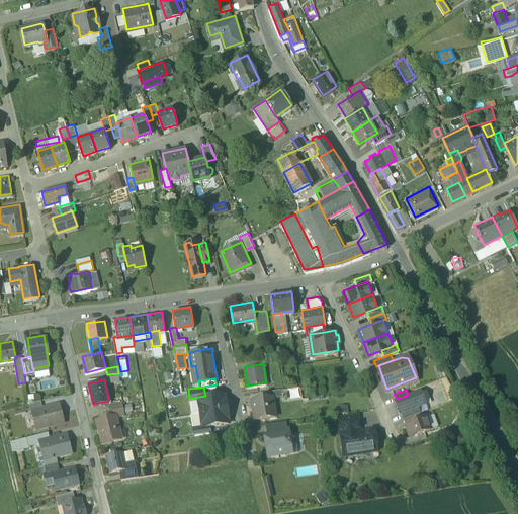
[(397,399),(396,400),(400,412),(418,405),(425,403),(420,390),(408,395),(397,399)]
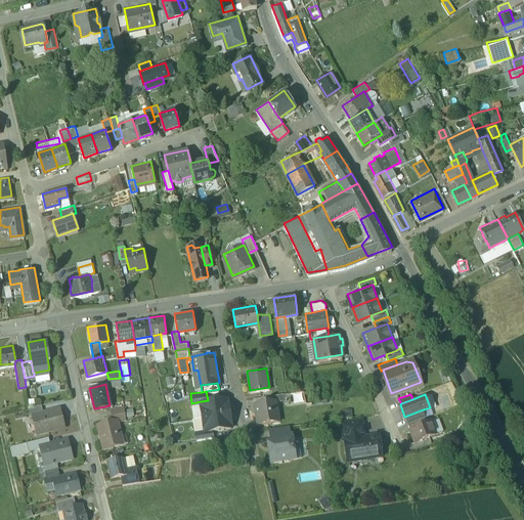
[(208,400),(201,401),(203,416),(229,412),(227,397),(208,400)]
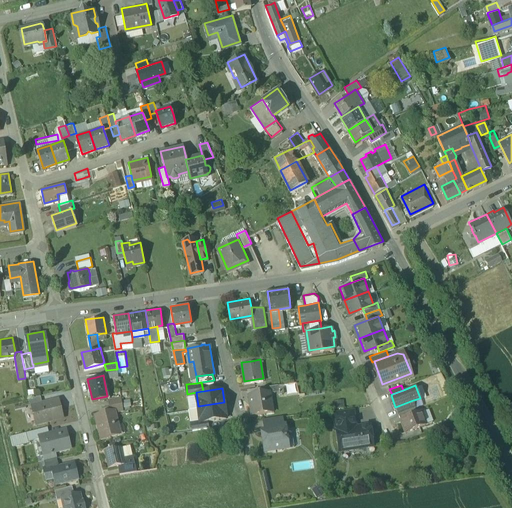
[(258,391),(249,393),(252,412),(266,410),(265,402),(271,401),(270,390),(269,390),(258,391)]
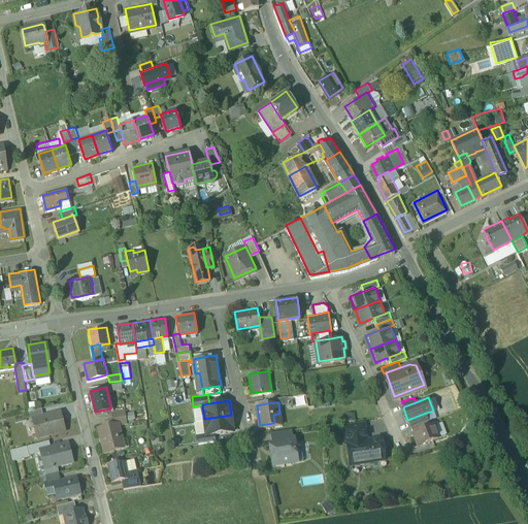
[(42,406),(29,410),(31,417),(32,417),(43,414),(42,406)]
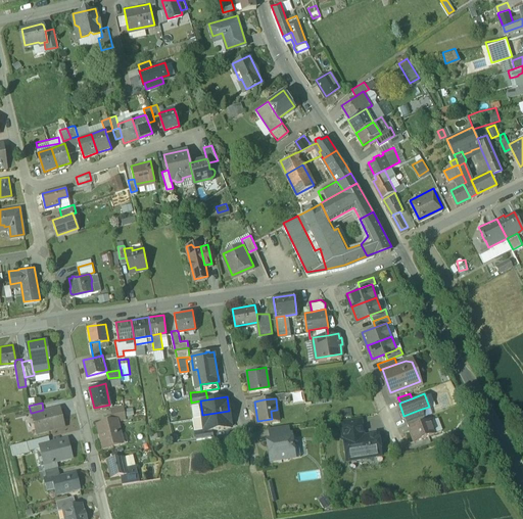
[(124,404),(111,407),(112,413),(125,410),(124,404)]
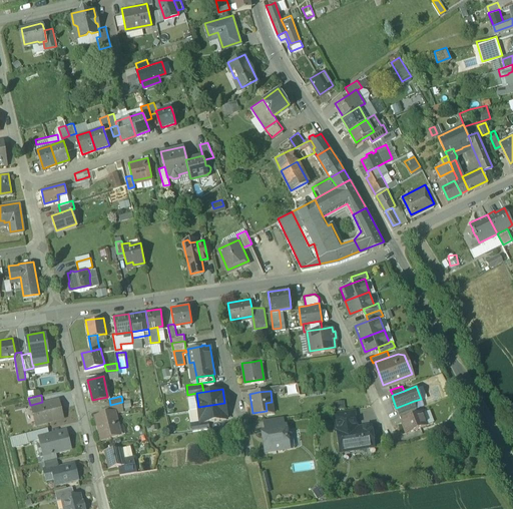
[(42,402),(31,405),(35,422),(63,416),(59,398),(42,402)]
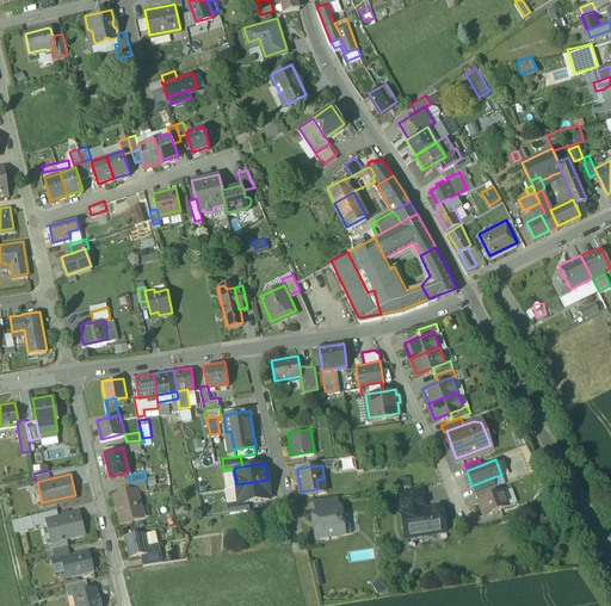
[(493,477),(473,486),(475,492),(495,484),(493,477)]
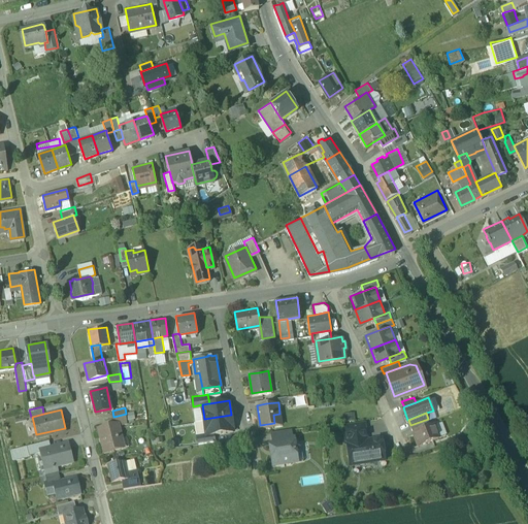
[(126,414),(113,417),(116,423),(118,422),(119,423),(127,421),(126,414)]
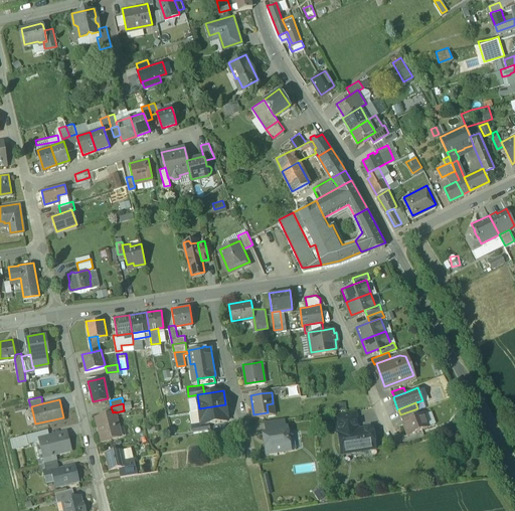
[(225,404),(199,408),(201,421),(201,422),(208,420),(227,418),(225,404)]
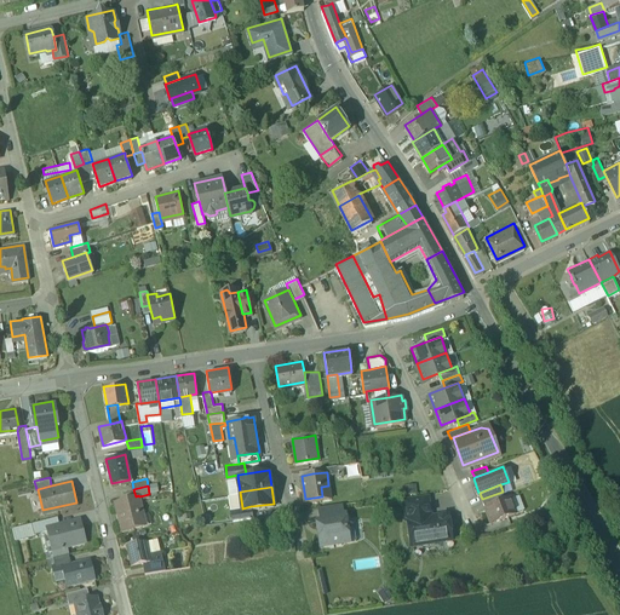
[(503,492),(482,499),(484,506),(505,498),(503,492)]
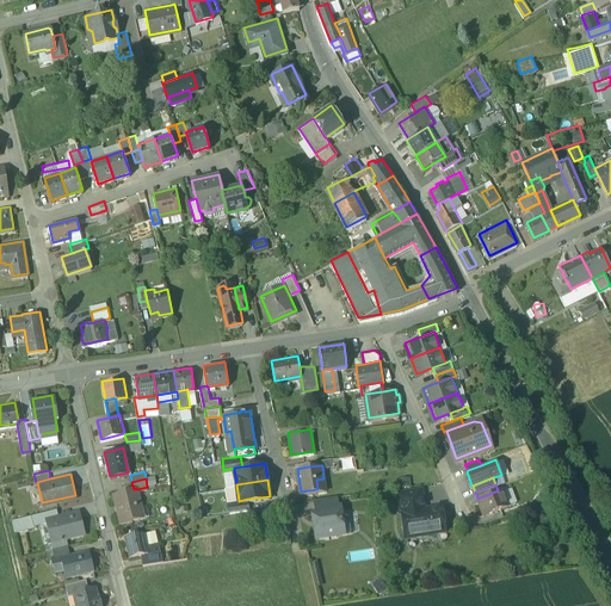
[(511,487),(503,490),(508,504),(516,500),(511,487)]
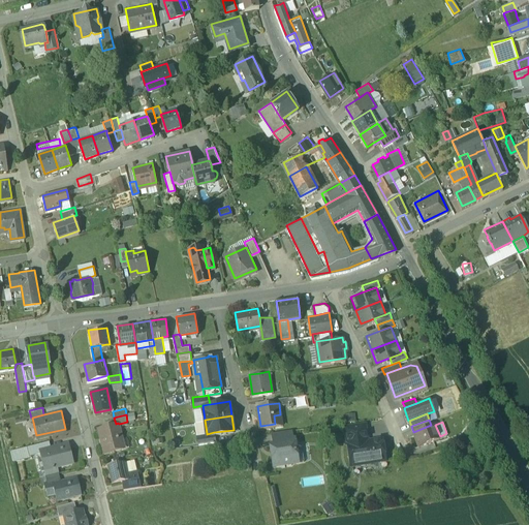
[(116,424),(99,428),(104,450),(124,445),(119,424),(118,423),(116,424)]
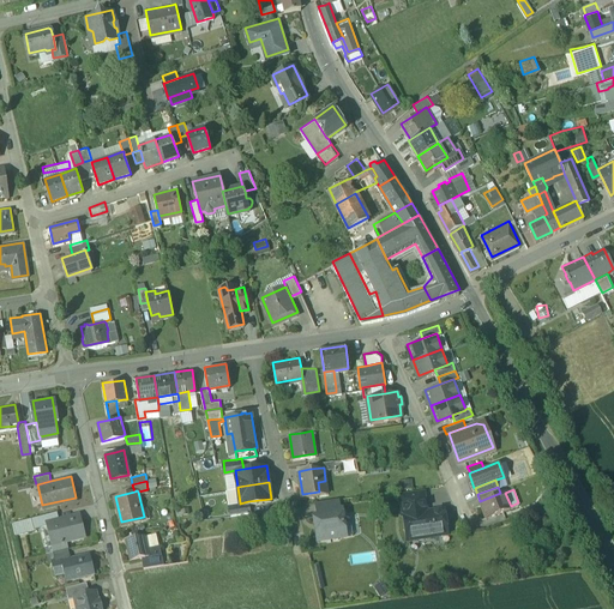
[(422,490),(402,494),(403,508),(425,505),(422,490)]
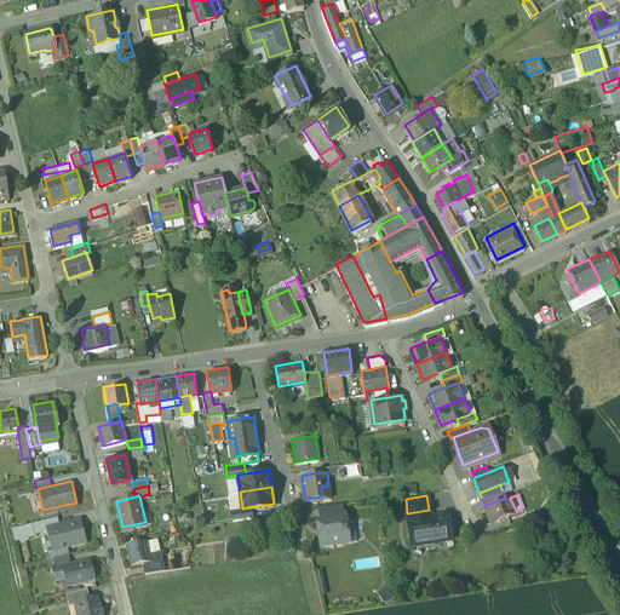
[(505,498),(484,506),(491,521),(516,511),(510,496),(505,498)]
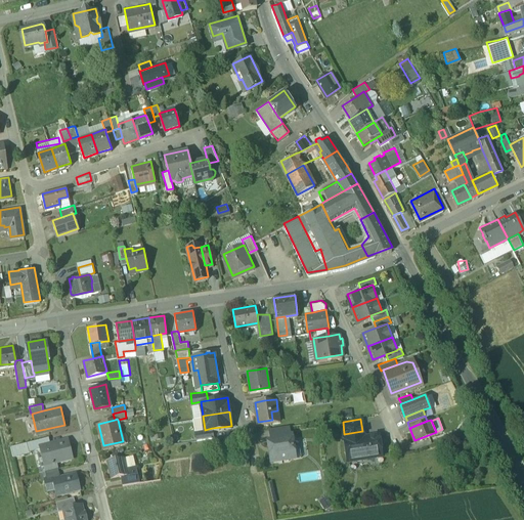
[(288,424),(270,427),(271,439),(281,438),(281,435),(290,434),(288,424)]
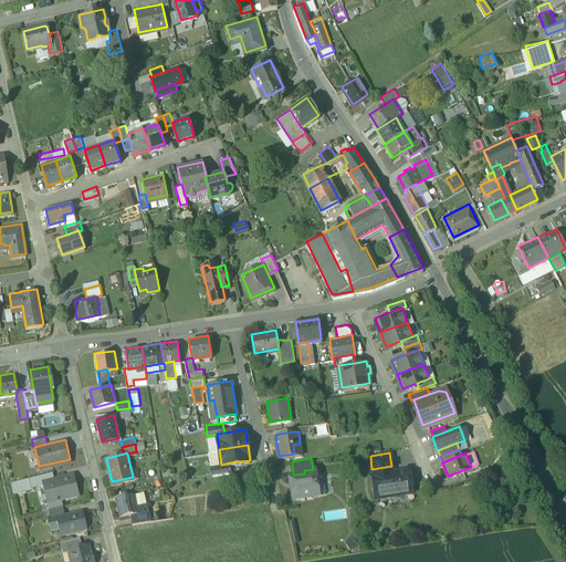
[(221,464),(211,465),(212,474),(230,470),(229,462),(221,465),(221,464)]
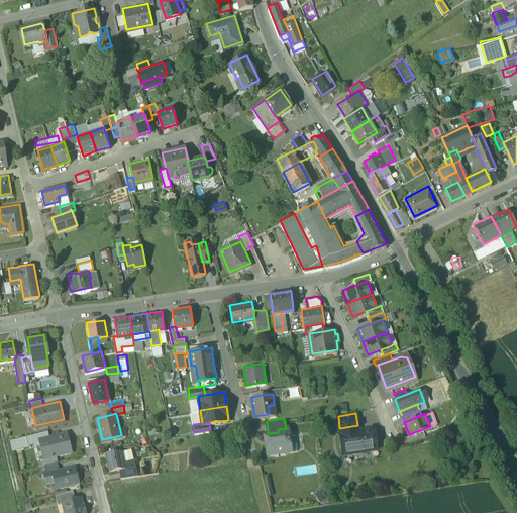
[(357,425),(339,428),(340,432),(339,432),(342,452),(376,447),(373,427),(362,429),(360,431),(356,428),(357,426),(357,425)]
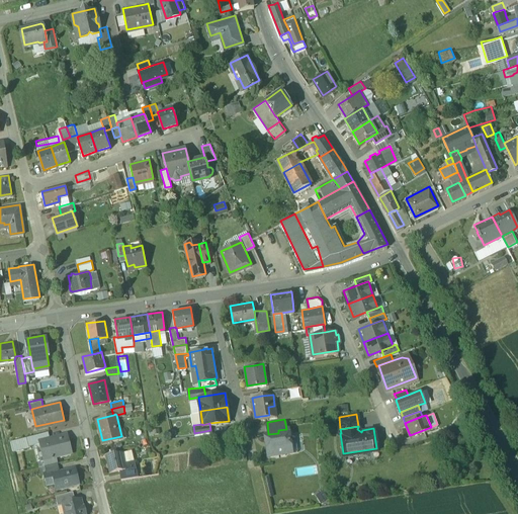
[(286,429),(278,430),(278,433),(268,434),(264,434),(267,453),(280,451),(281,453),(285,452),(286,450),(291,450),(289,438),(288,428),(286,429)]
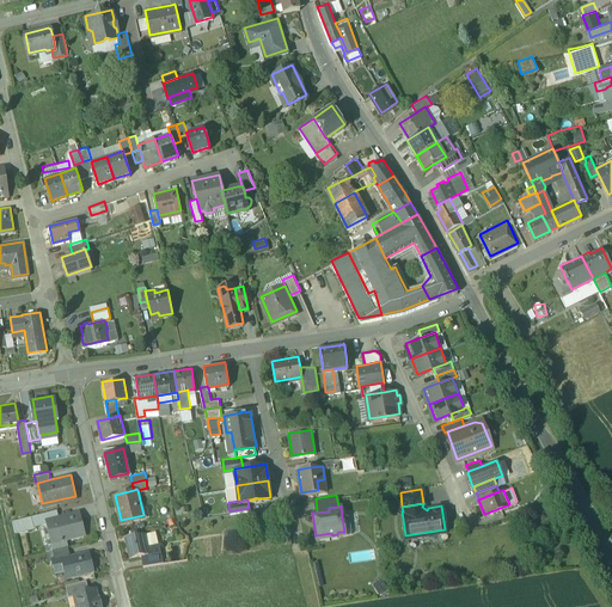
[(47,520),(59,516),(57,508),(13,519),(16,531),(36,526),(35,523),(47,521),(47,520)]
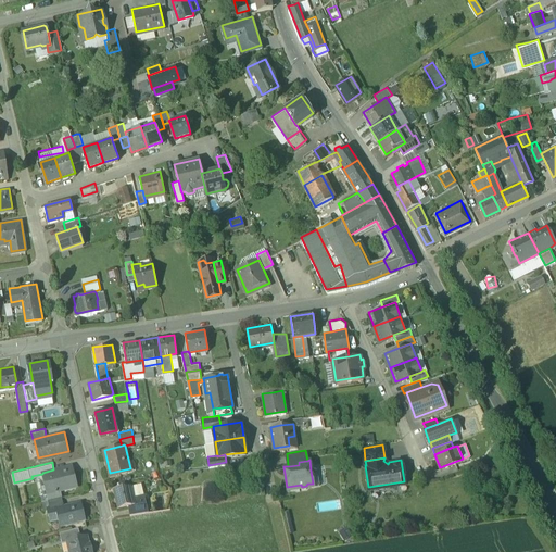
[(42,474),(47,492),(61,489),(77,485),(72,464),(60,467),(60,468),(53,469),(42,473),(42,474)]
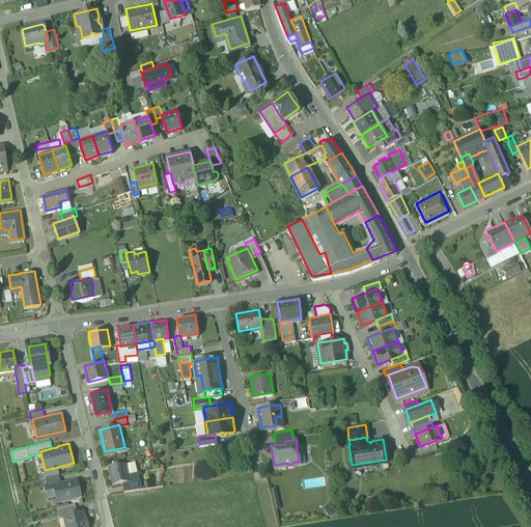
[(304,450),(297,449),(299,462),(305,461),(304,450)]
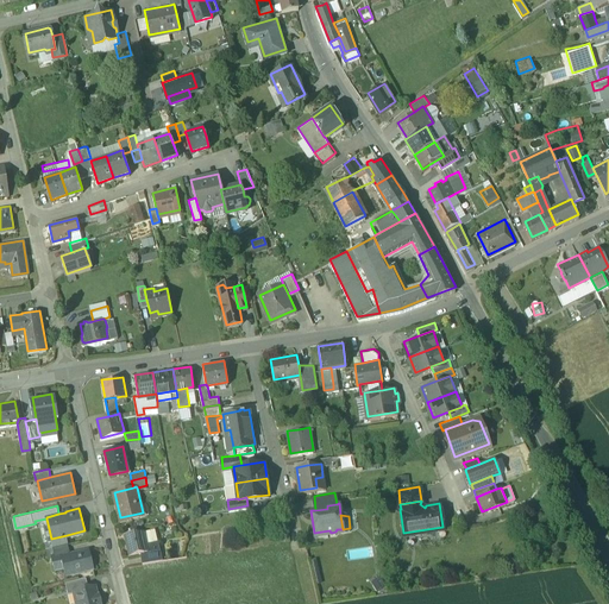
[(146,530),(144,520),(133,522),(135,532),(126,533),(130,557),(139,554),(149,553),(146,530)]
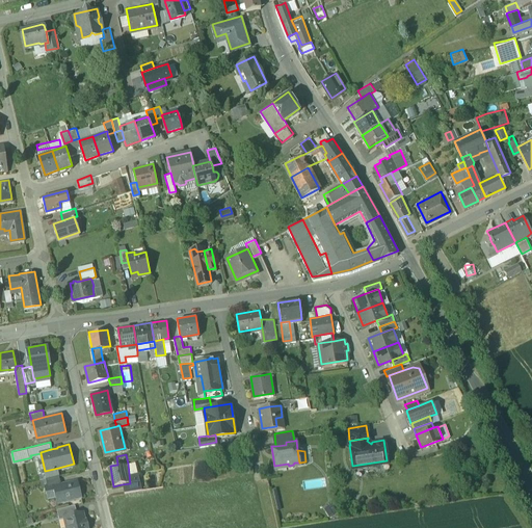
[(138,463),(128,464),(130,483),(122,484),(123,489),(141,486),(138,463)]
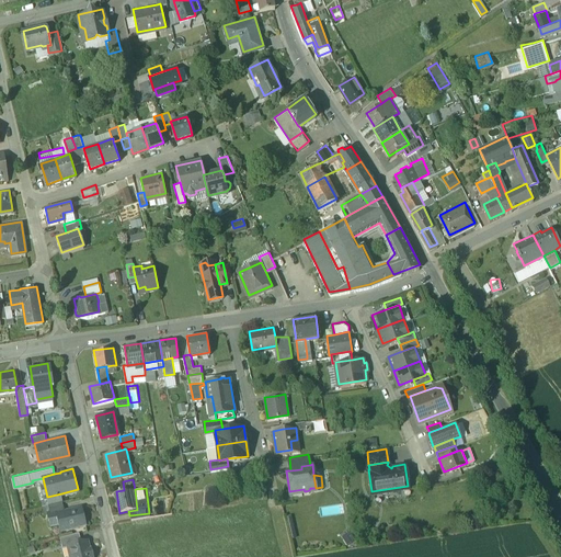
[(48,502),(63,499),(61,493),(47,497),(48,502)]
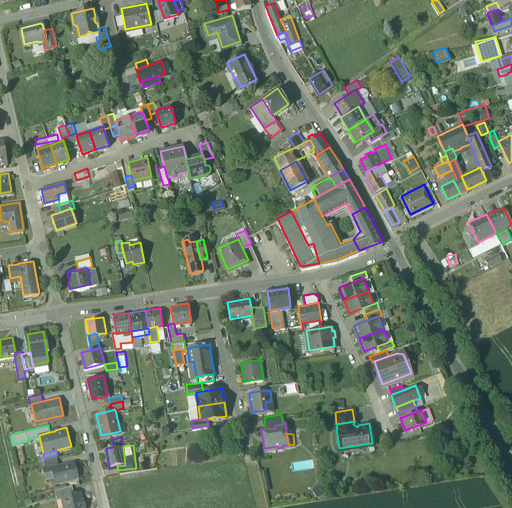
[(57,455),(44,458),(46,465),(50,464),(51,466),(59,464),(57,455)]
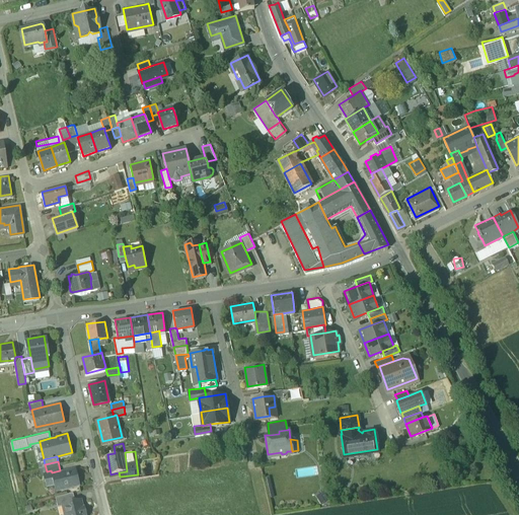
[(60,470),(52,472),(54,483),(56,489),(79,483),(75,466),(60,470)]
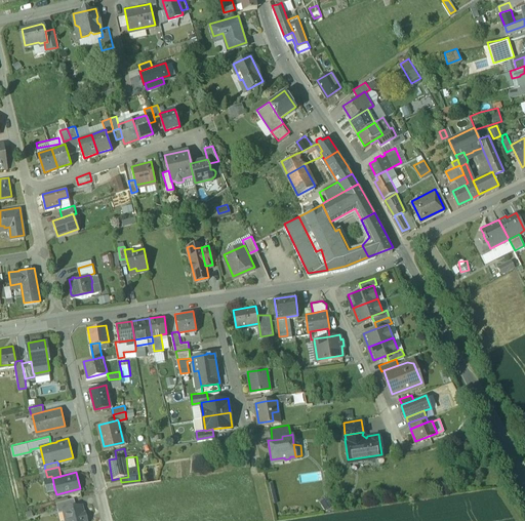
[(47,477),(44,478),(47,490),(54,488),(52,478),(51,476),(47,477)]
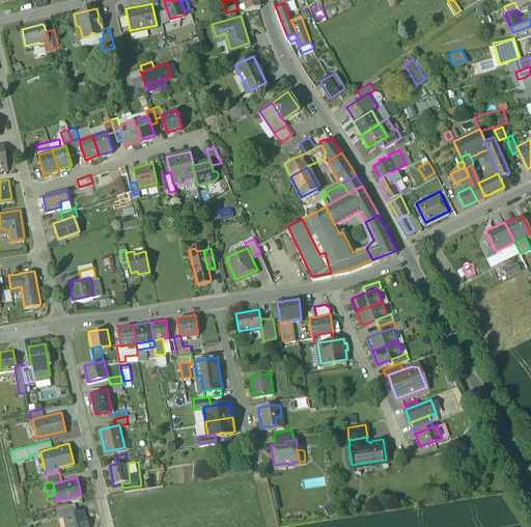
[(75,502),(57,506),(59,517),(65,515),(65,514),(77,511),(75,502)]
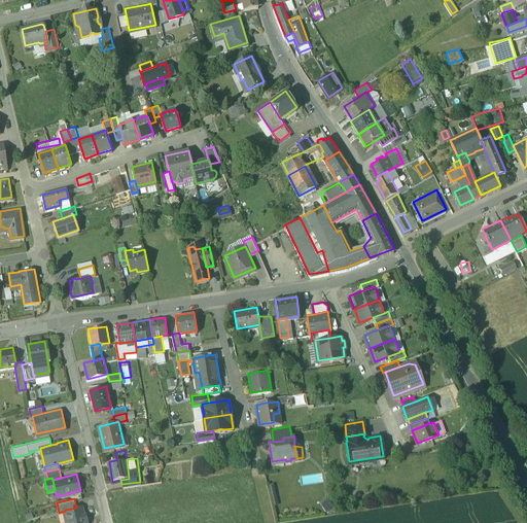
[(76,508),(65,510),(65,511),(67,519),(66,520),(66,522),(85,522),(88,522),(85,513),(83,514),(82,506),(76,508)]
